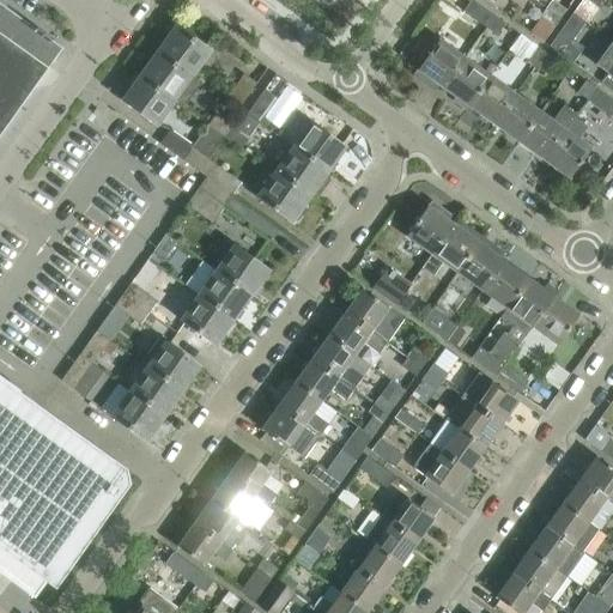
[(314,0),(329,11),(337,0),(314,0)]
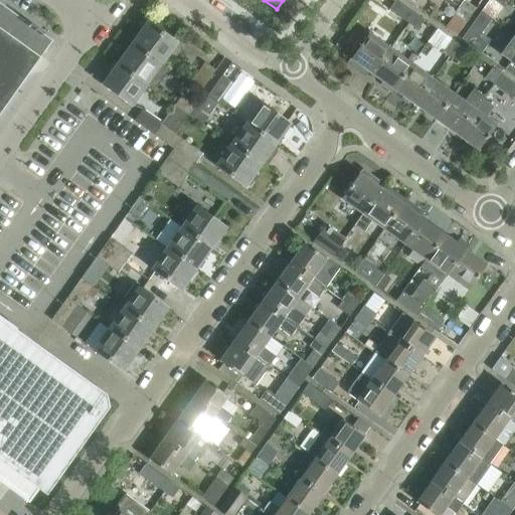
[(407,22),(414,13),(396,0),(394,0),(388,9),(407,22)]
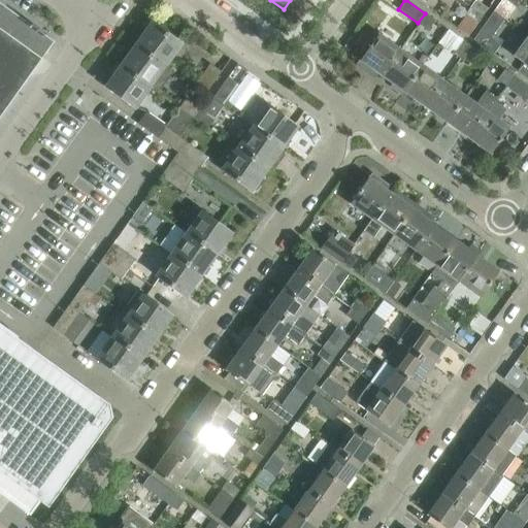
[(474,0),(470,6),(483,15),(493,0),(474,0)]
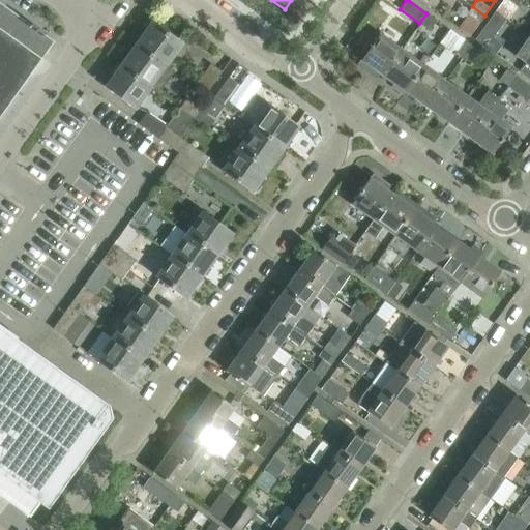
[(0,114),(52,42),(53,41),(52,40),(0,3),(0,114)]
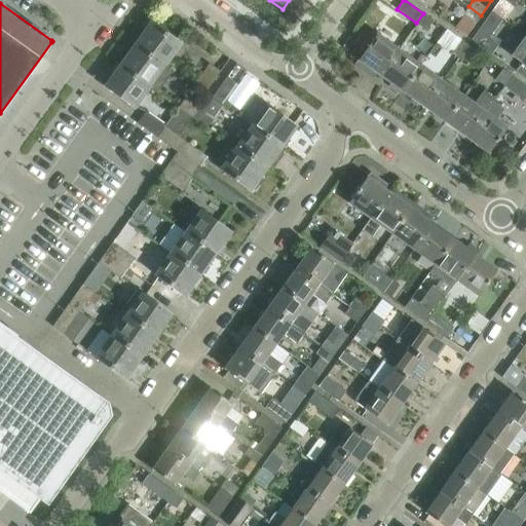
[(466,35),(481,15),(468,6),(454,27),(466,35)]
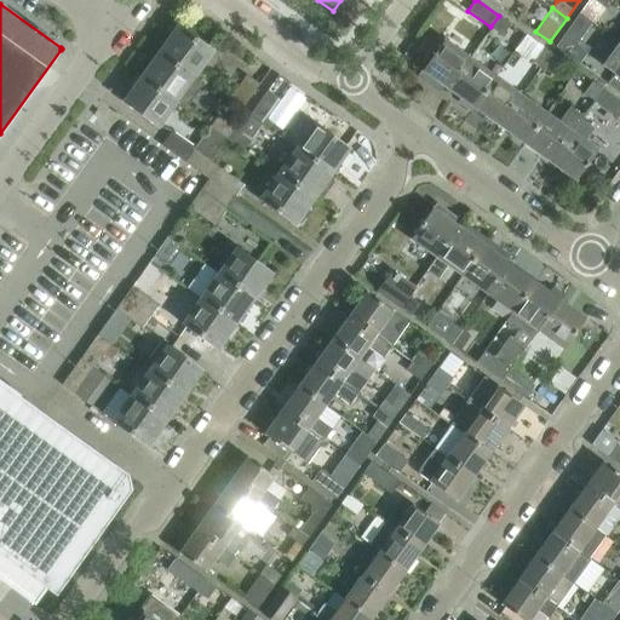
[(510,23),(499,16),(491,27),(501,35),(510,23)]
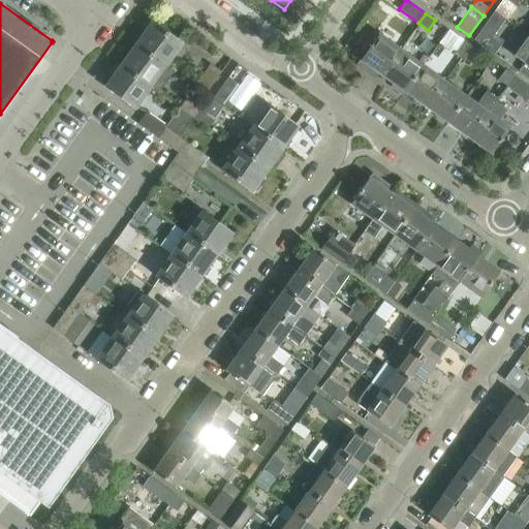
[(151,22),(134,44),(164,66),(181,43),(151,22)]
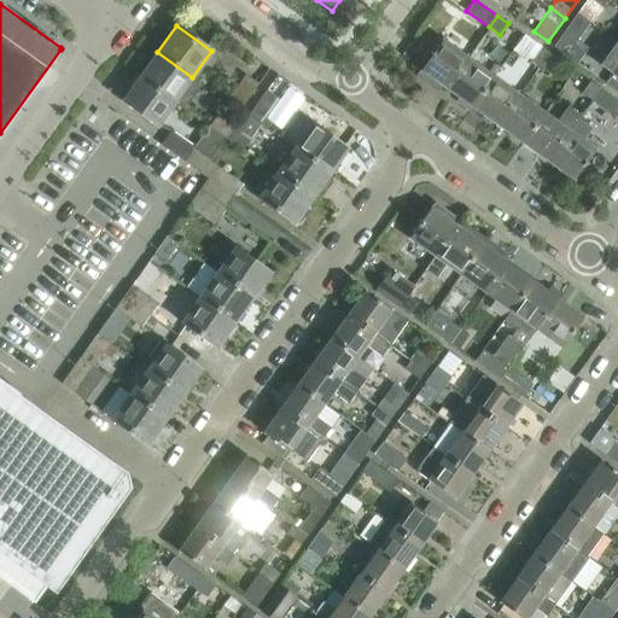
[(553,46),(577,63),(586,51),(561,35),(553,46)]
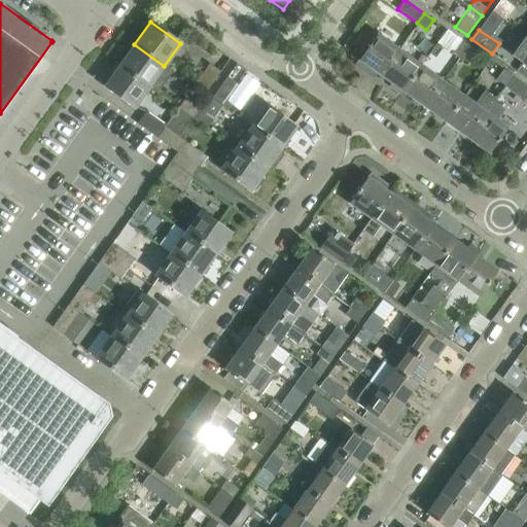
[(380,75),(398,49),(377,34),(355,65),(366,73),(370,68),(380,75)]
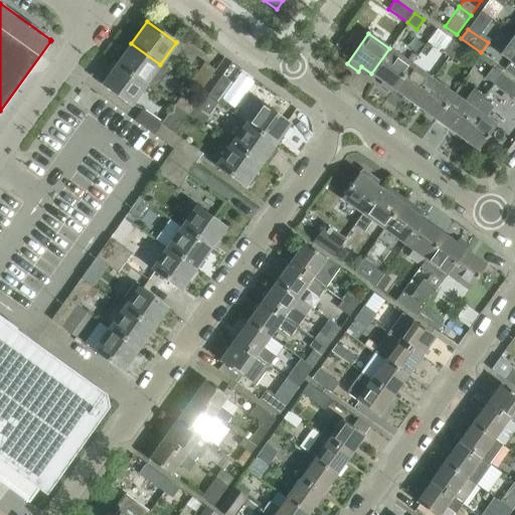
[(449,55),(458,43),(451,38),(443,50),(449,55)]
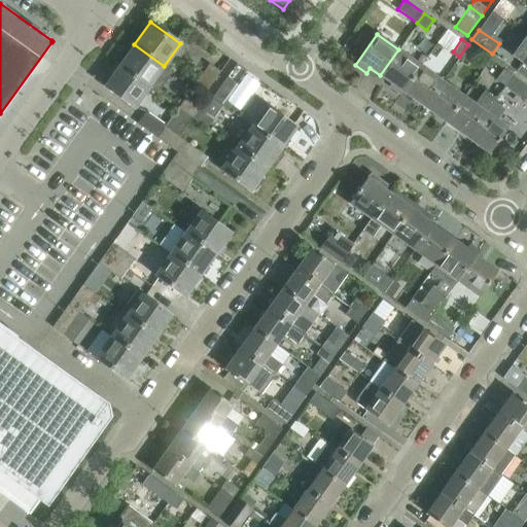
[(171,71),(164,66),(134,44),(119,65),(149,86),(156,92),(171,71)]
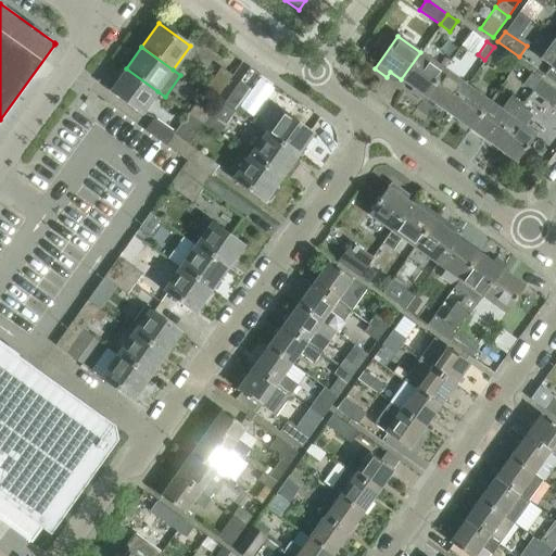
[(493,65),(502,52),(494,47),(484,60),(493,65)]
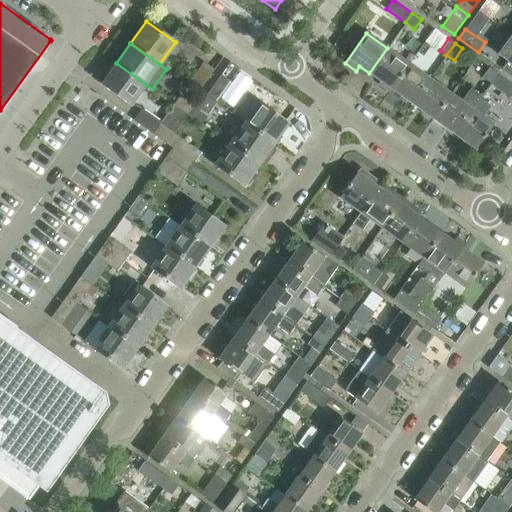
[(390,88),(408,63),(387,48),(369,73),(390,88)]
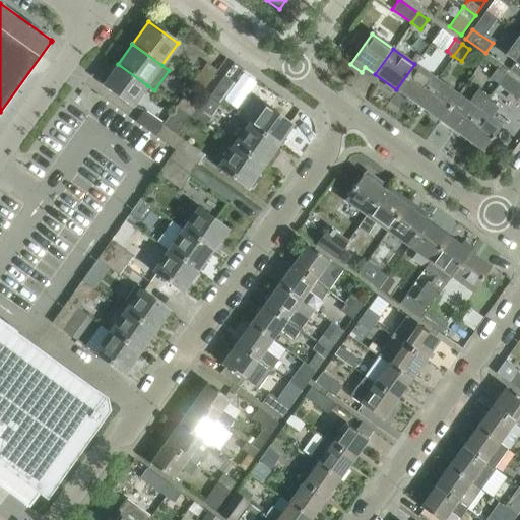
[(147,85),(118,64),(103,84),(132,106),(147,85)]
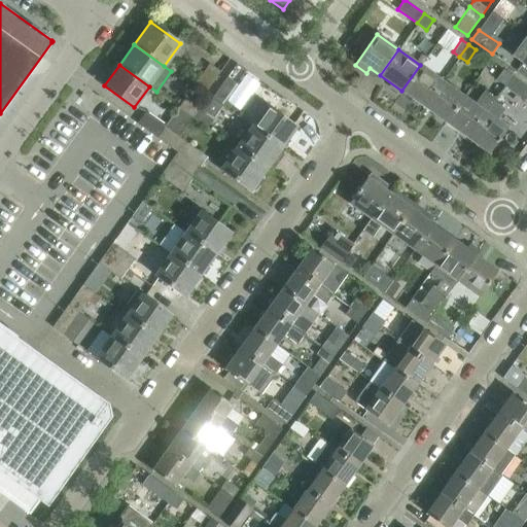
[(204,94),(218,72),(208,65),(194,86),(204,94)]
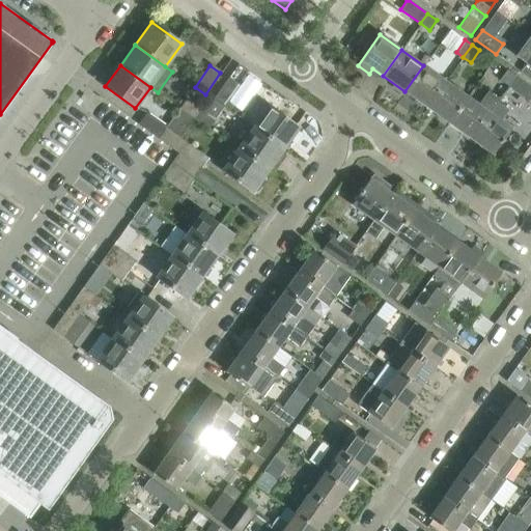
[(427,107),(445,81),(423,65),(404,91),(427,107)]
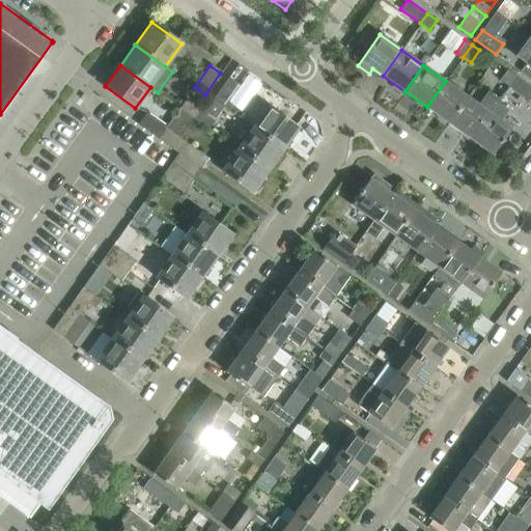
[(508,86),(515,76),(506,70),(499,80),(508,86)]
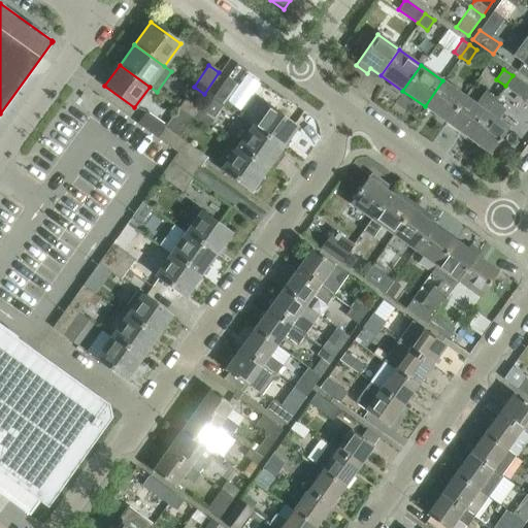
[(527,96),(527,86),(513,75),(505,86),(525,100),(527,96)]
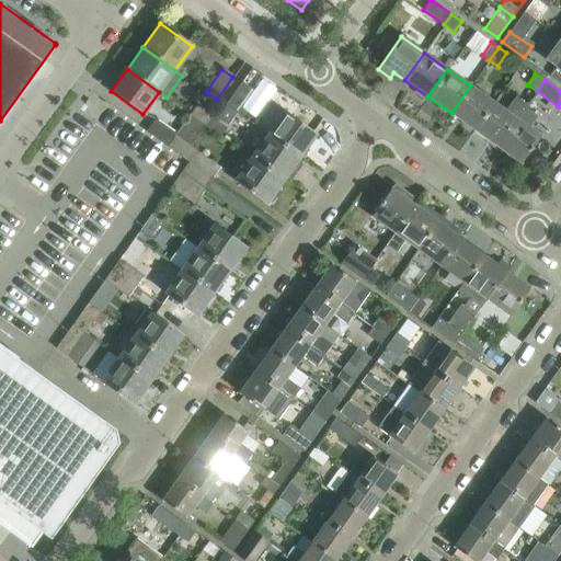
[(252,91),(241,83),(225,105),(236,113),(252,91)]
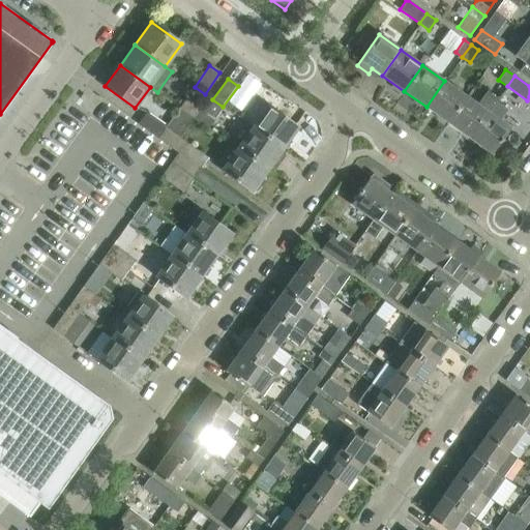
[(448,122),(467,96),(444,81),(427,107),(448,122)]
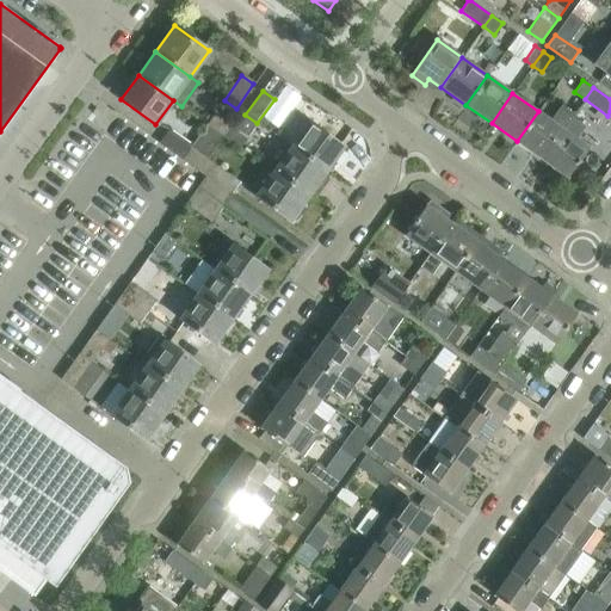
[(563,129),(572,117),(574,113),(561,104),(550,119),(538,111),(517,141),(542,159),(563,129)]
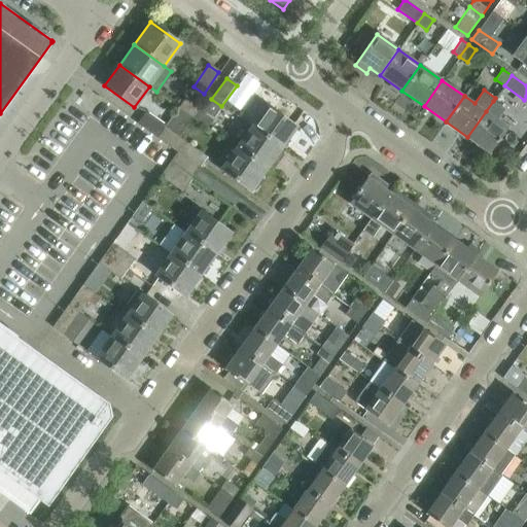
[(184,98),(178,107),(192,117),(199,108),(184,98)]
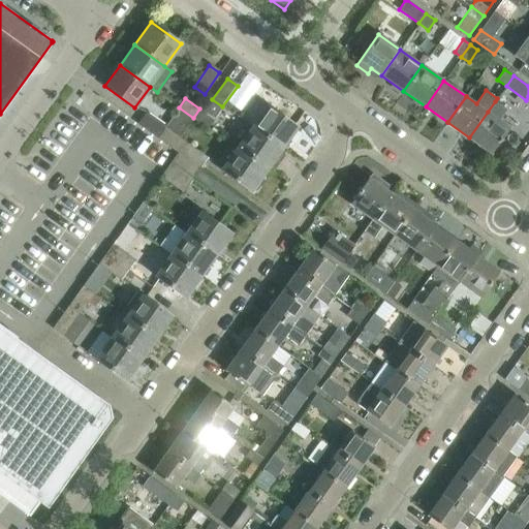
[(491,153),(509,127),(498,120),(505,110),(495,101),(488,112),(469,137),(491,153)]
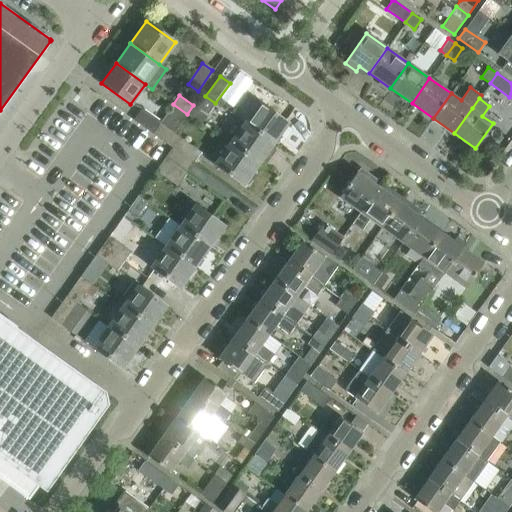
[(259,101),(244,122),(273,143),(288,122),(259,101)]
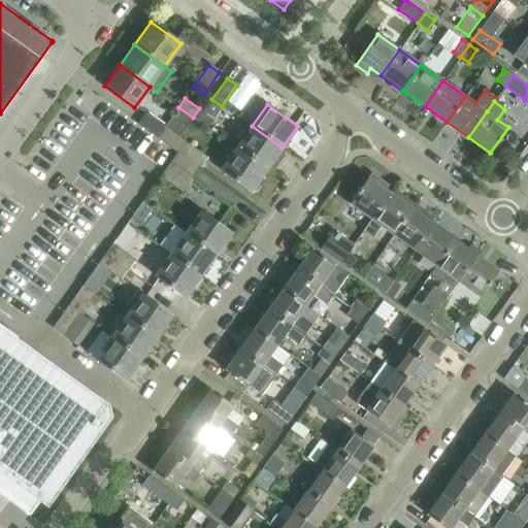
[(213,119),(199,108),(193,118),(207,128),(213,119)]
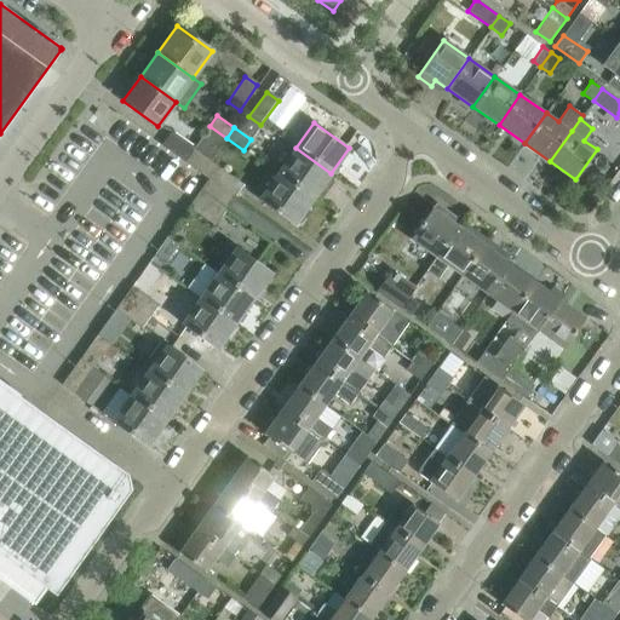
[(217,166),(194,149),(171,131),(161,145),(208,178),(217,166)]
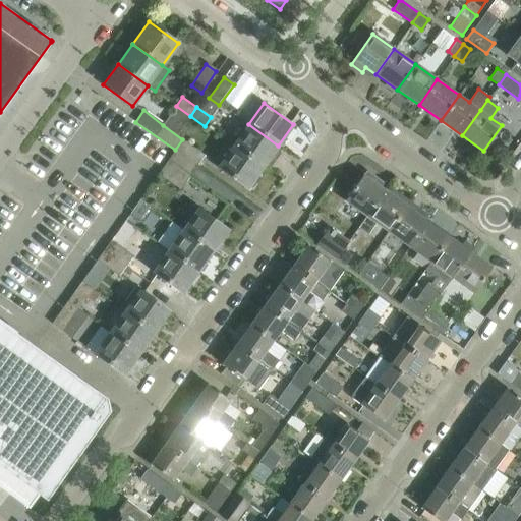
[(279,149),(277,147),(278,146),(248,124),(233,146),(263,167),(269,159),(271,161),(276,160),(280,153),(279,149)]
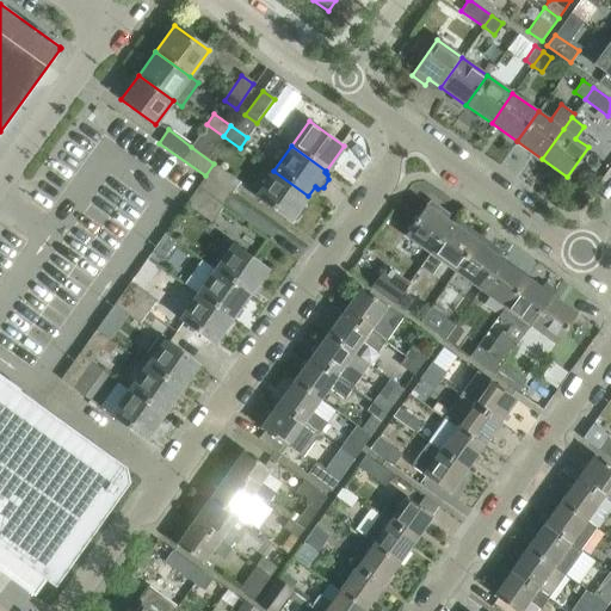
[(240,181),(214,164),(205,176),(230,195),(240,181)]
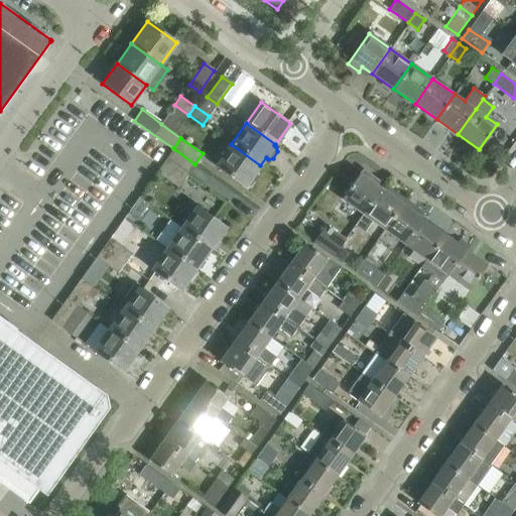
[(245,186),(260,165),(231,144),(216,165),(245,186)]
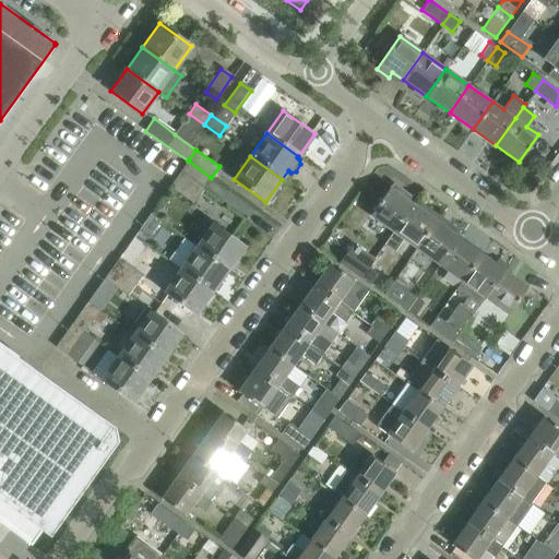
[(193,202),(211,178),(188,161),(170,187),(193,202)]
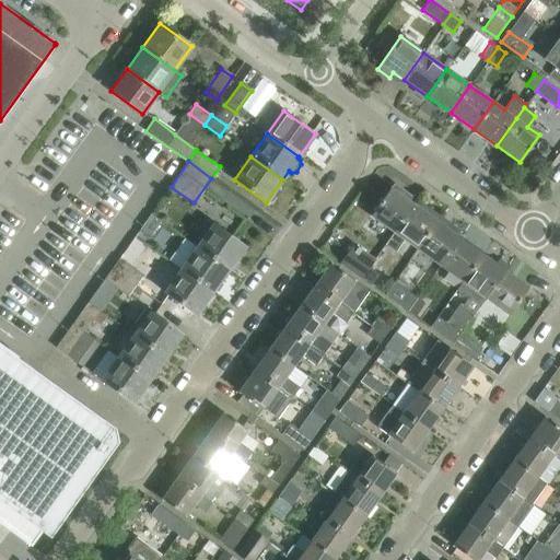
[(394,232),(413,205),(409,200),(412,196),(394,182),(371,214),(394,232)]
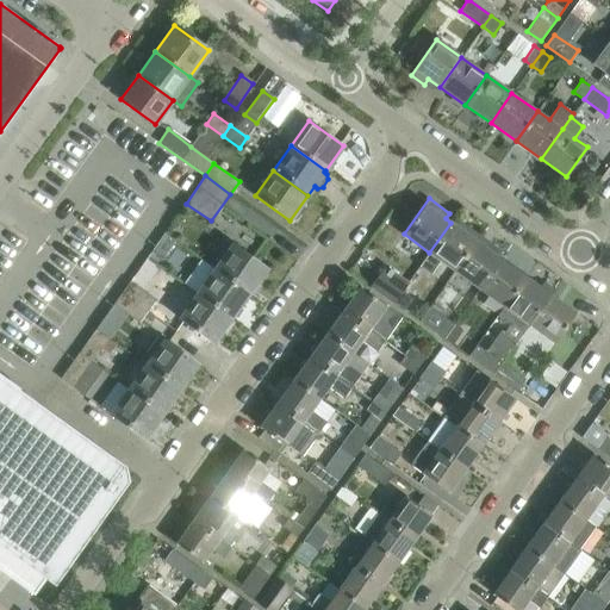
[(454,271),(479,235),(461,221),(456,226),(450,223),(429,253),(421,266),(431,274),(441,261),(454,271)]
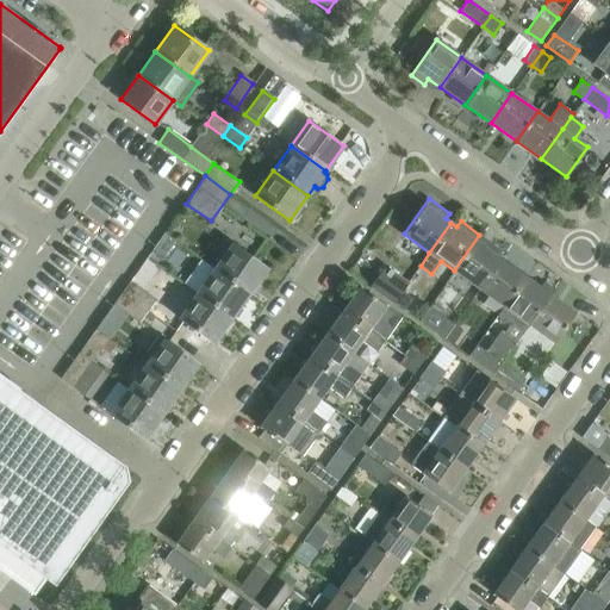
[(153,249),(163,257),(175,241),(163,232),(153,249)]
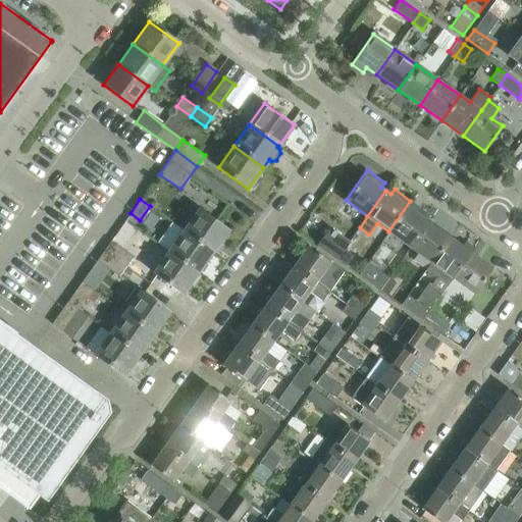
[(410,247),(428,221),(424,218),(427,213),(410,201),(388,231),(410,247)]
